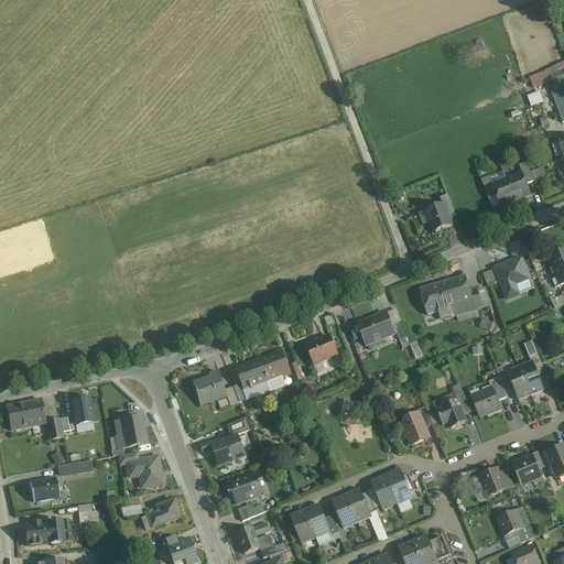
[(563,74),(562,71),(550,75),(555,89),(563,85),(563,74)]
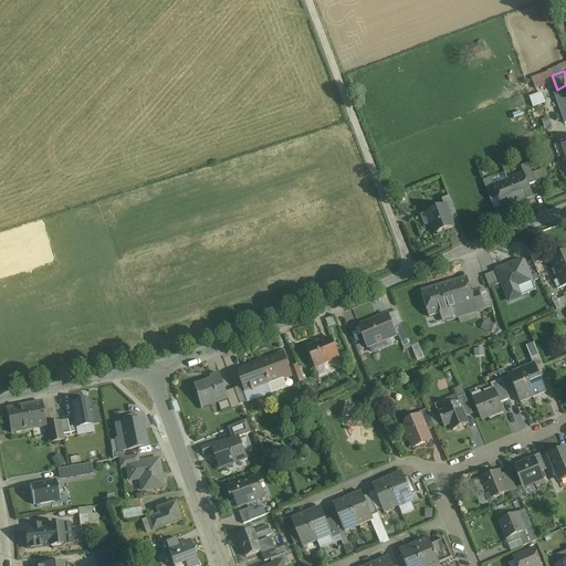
[(565,87),(553,92),(565,124),(565,123),(565,87)]
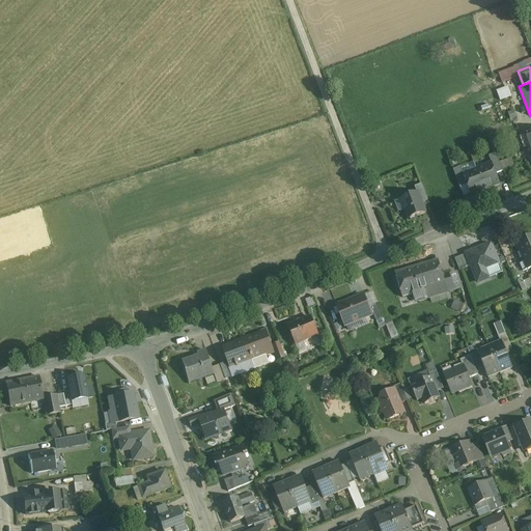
[(509,86),(497,90),(501,101),(512,96),(509,86)]
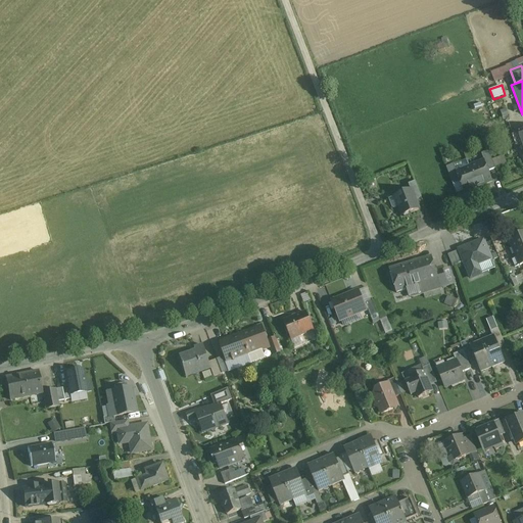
[(495,169),(488,151),(481,154),(484,161),(488,172),(495,169)]
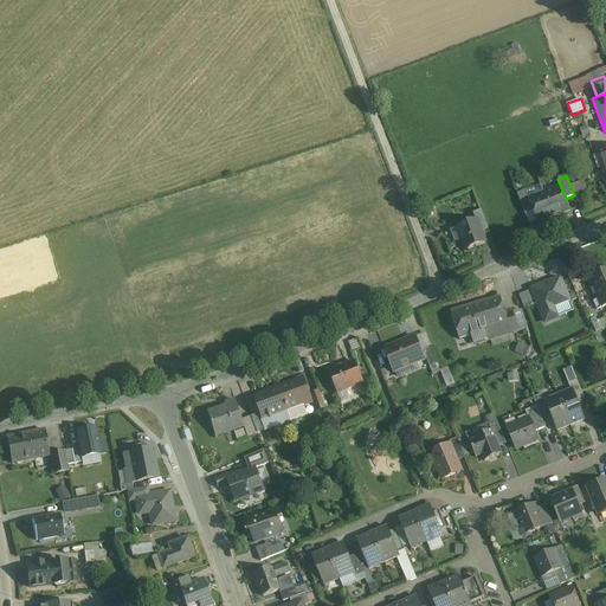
[(587,178),(574,182),(579,192),(591,187),(587,178)]
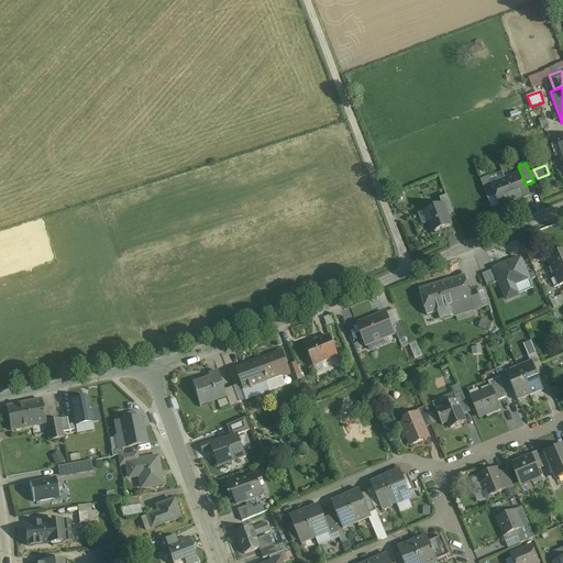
[(521,174),(505,179),(514,201),(530,195),(526,185),(521,174)]
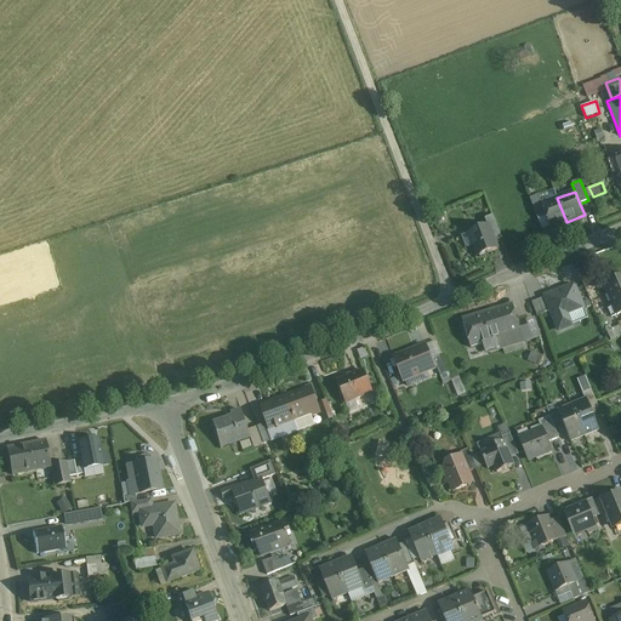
[(542,204),(539,197),(530,199),(537,220),(546,217),(541,204),(542,204)]
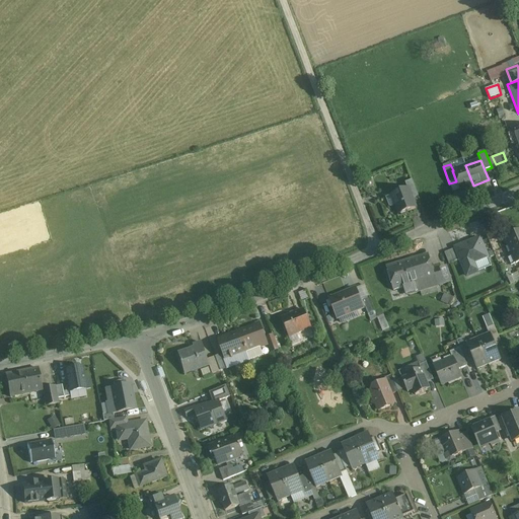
[(453,170),(452,170),(456,181),(460,191),(473,186),(465,165),(453,170)]
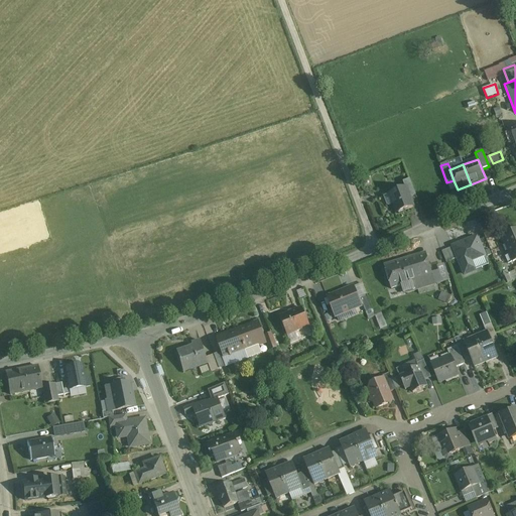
[(410,179),(403,182),(405,188),(406,188),(409,196),(415,192),(410,179)]
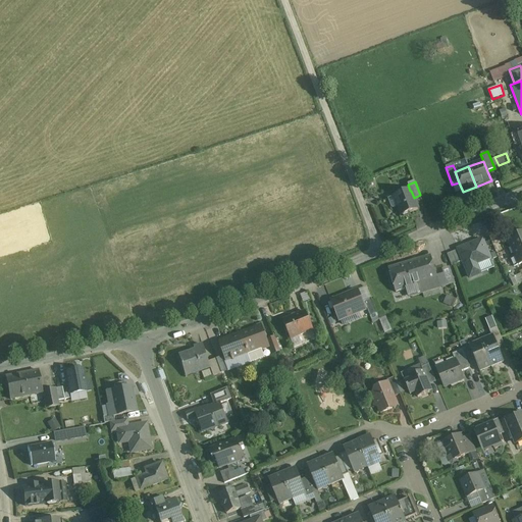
[(410,191),(395,197),(388,199),(392,209),(395,210),(399,208),(402,216),(418,210),(414,198),(411,191),(410,191)]
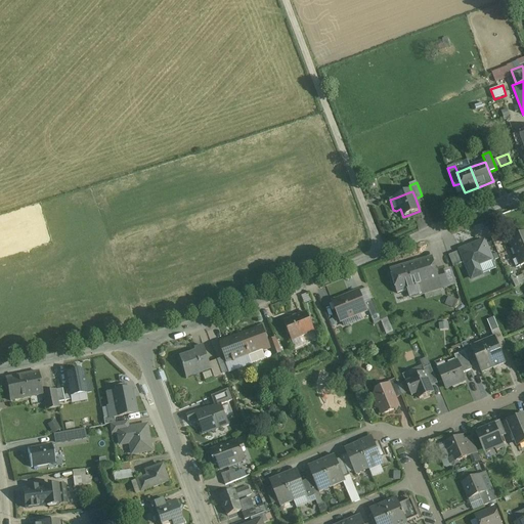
[(523,234),(510,241),(521,266),(523,265),(523,234)]
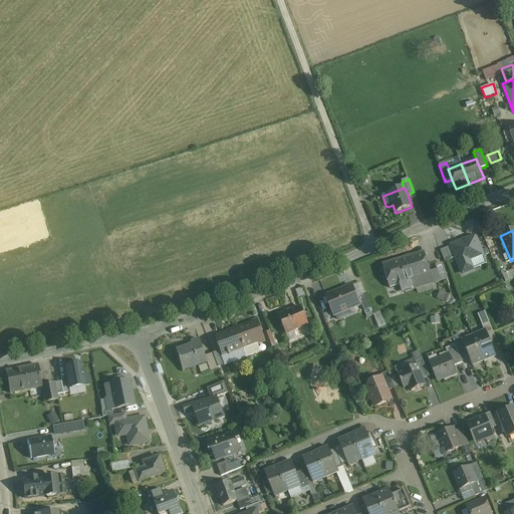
[(476,235),(450,246),(462,274),(474,269),(470,261),(484,255),(476,235)]
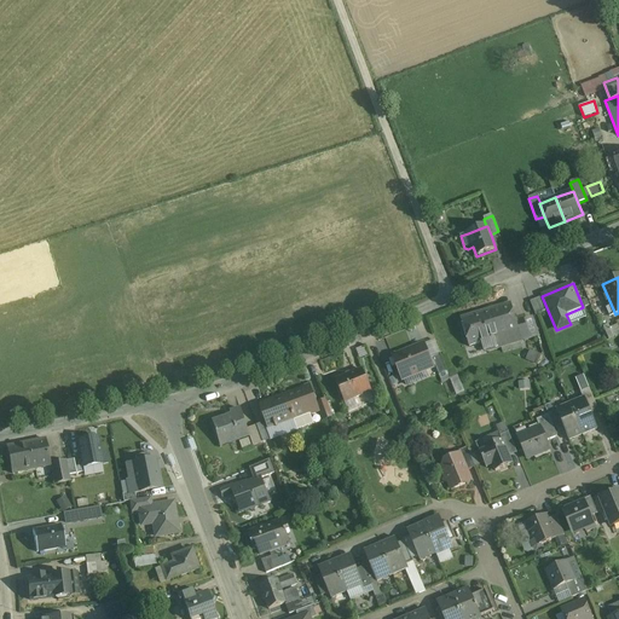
[(510,305),(473,316),(461,319),(469,347),(485,342),(487,352),(521,342),(510,305)]
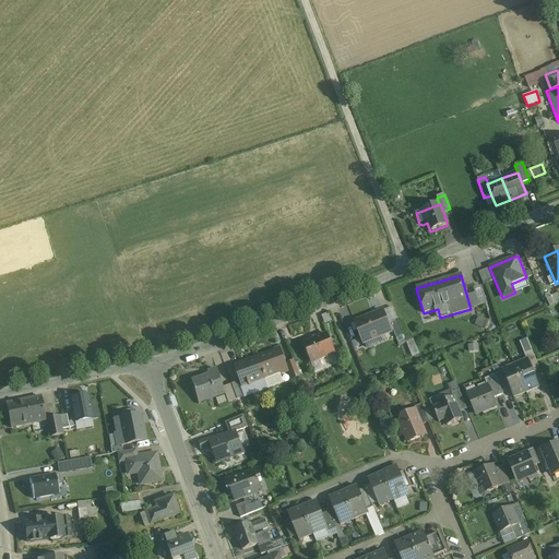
[(389,325),(391,324),(396,339),(404,336),(392,309),(383,312),(389,325)]
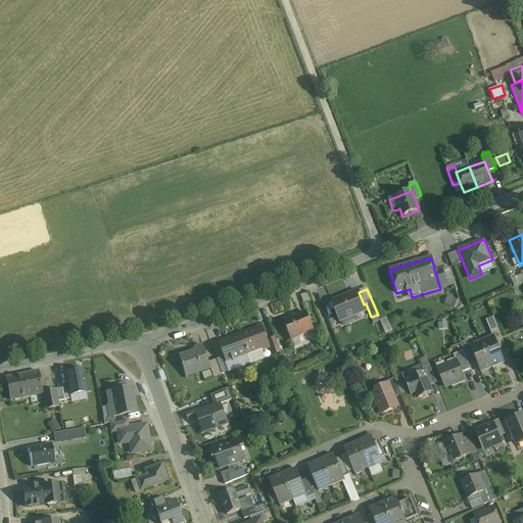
[(359,291),(332,301),(340,322),(367,311),(364,304),(359,292),(359,291)]
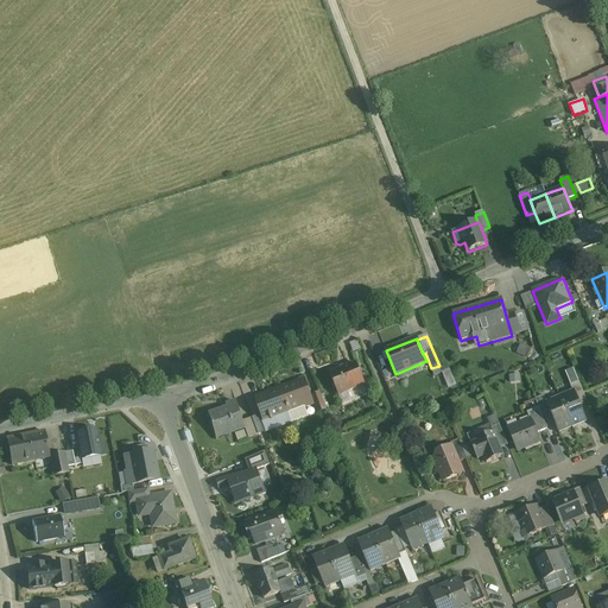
[(518,355),(529,358),(531,347),(520,344),(518,355)]
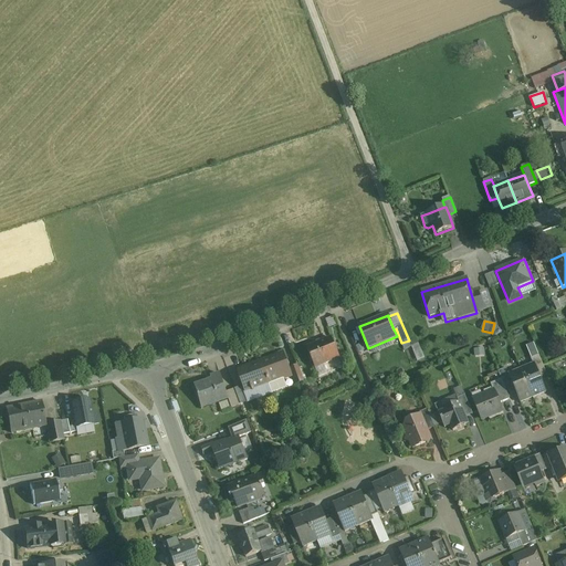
[(332,338),(307,348),(318,377),(344,367),(332,338)]
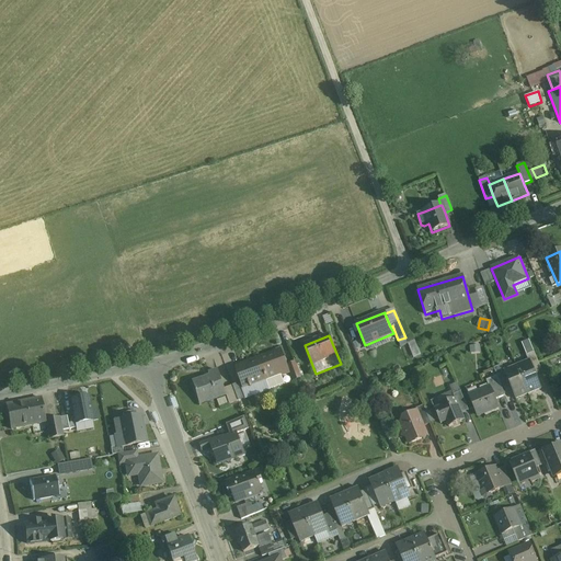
[(281,352),(259,359),(266,381),(270,390),(285,385),(282,376),(288,373),(281,352)]
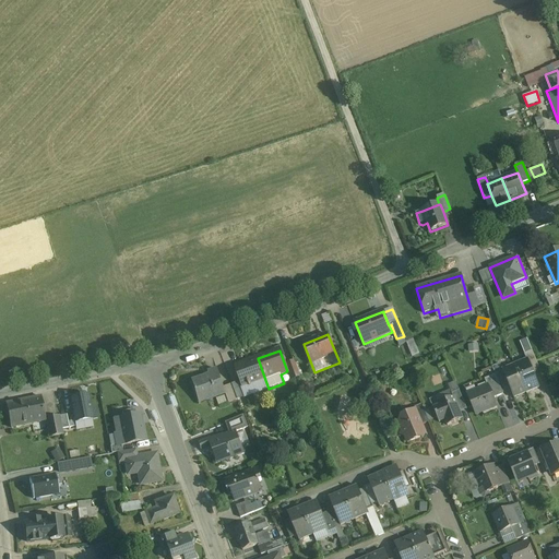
[(538,367),(532,351),(524,354),(526,360),(527,359),(531,370),(538,367)]
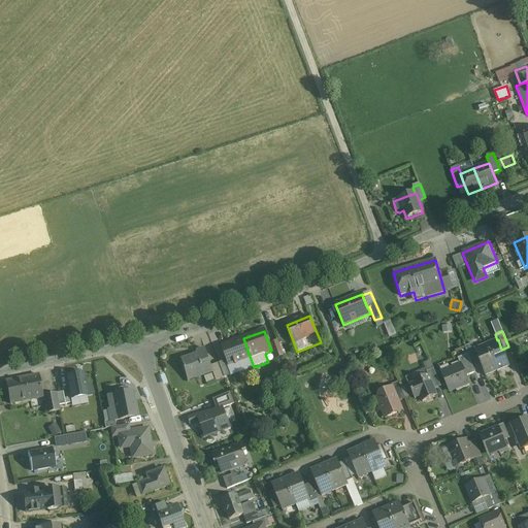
[(243,338),(222,347),(229,366),(251,359),(243,338)]
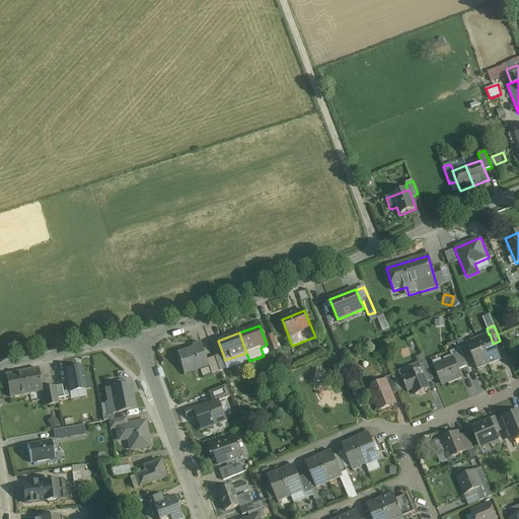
[(493,344),(490,334),(489,335),(477,339),(489,365),(500,360),(493,344)]
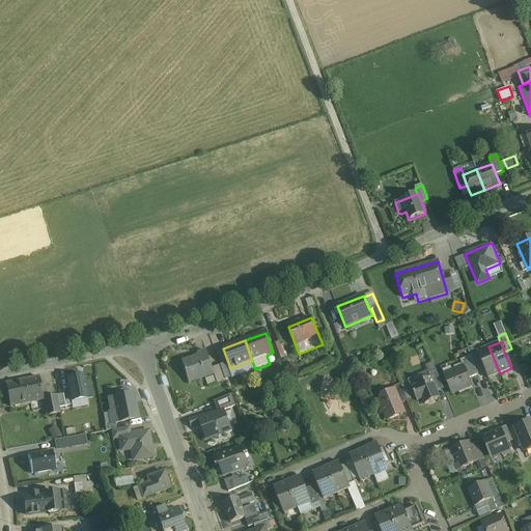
[(279,344),(273,346),(278,361),(284,359),(279,344)]
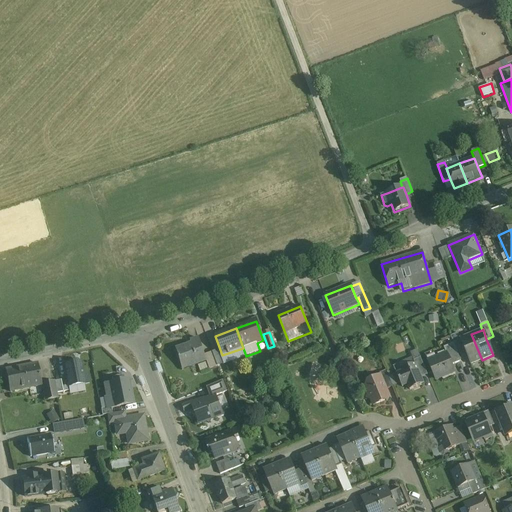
[(458,333),(450,336),(453,344),(457,351),(464,348),(460,339),(458,333)]
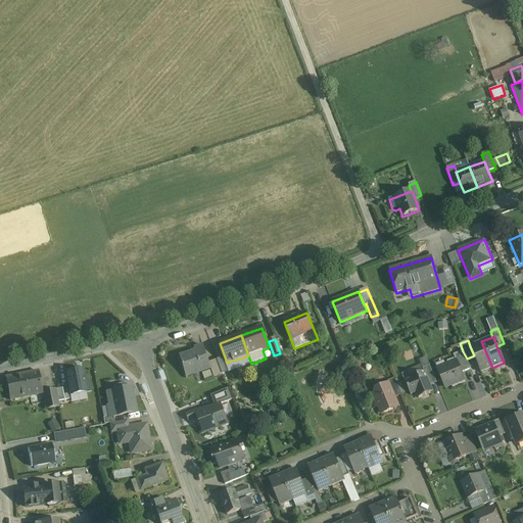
[(470,346),(474,355),(481,373),(484,371),(492,368),(481,341),(473,345),(470,346)]
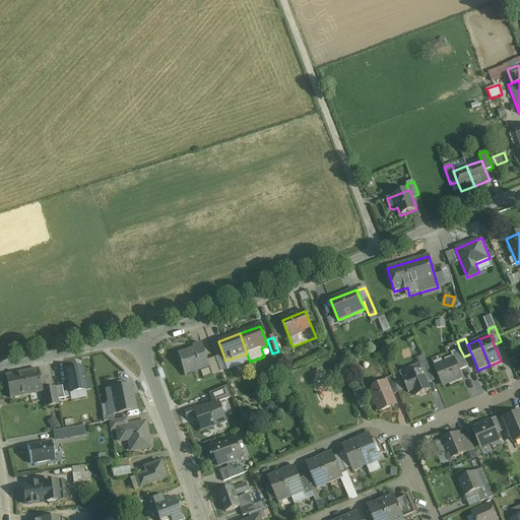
[(202,344),(194,346),(195,349),(178,355),(179,355),(181,363),(180,363),(184,372),(208,364),(209,364),(202,343),(201,344),(202,344)]
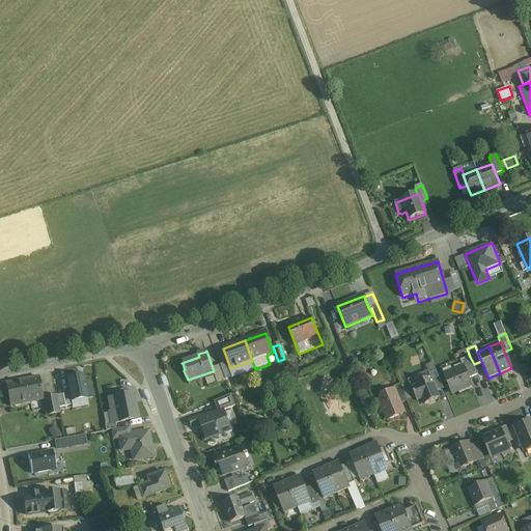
[(474,364),(470,357),(460,361),(464,367),(469,379),(478,374),(474,364)]
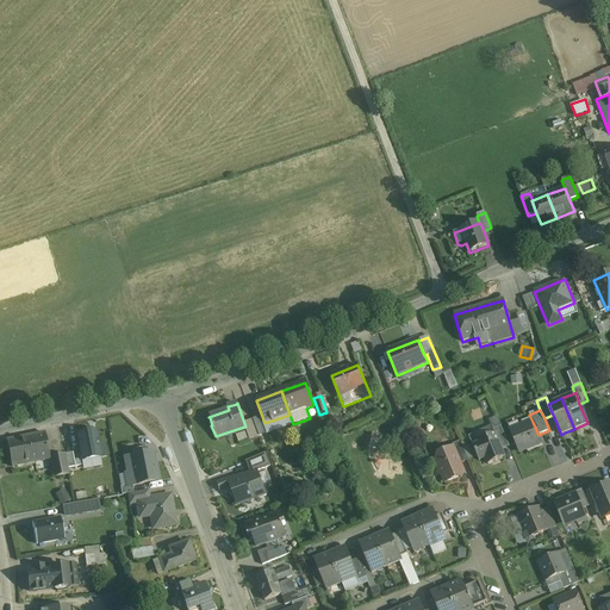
[(267,434),(260,417),(254,419),(260,436),(267,434)]
